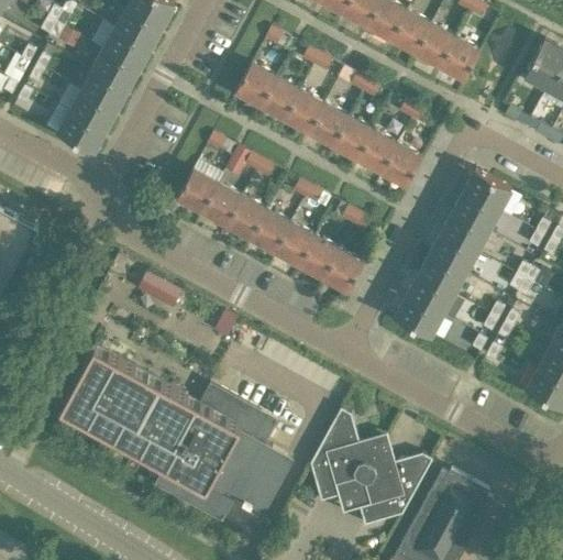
[(129,0),(128,4),(163,24),(174,2),(169,0),(129,0)]
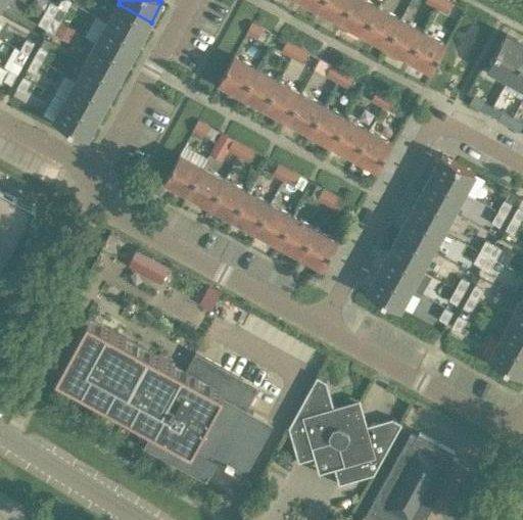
[(297,0),(319,11),(325,0),(297,0)]
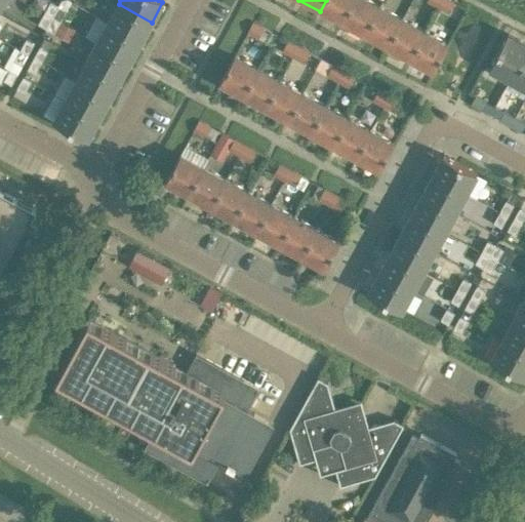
[(342,24),(355,0),(326,0),(320,11),(342,24)]
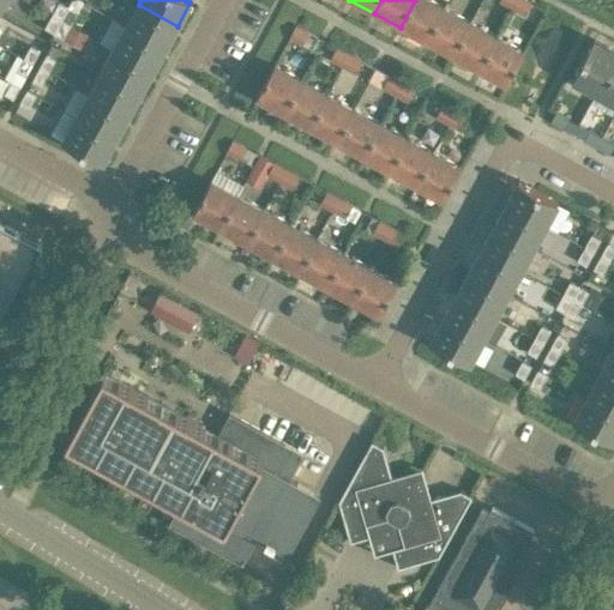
[(427,42),(445,10),(428,0),(415,0),(401,28),(427,42)]
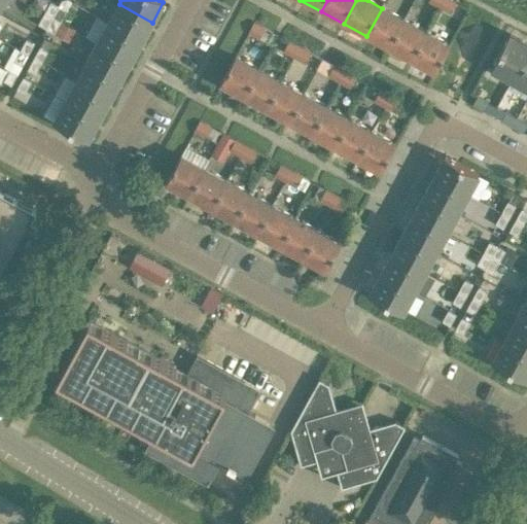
[(440,10),(445,0),(429,0),(428,3),(440,10)]
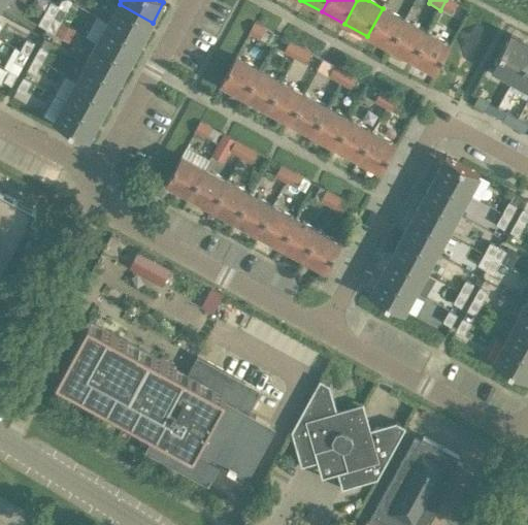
[(457,4),(449,0),(446,0),(440,10),(451,15),(457,4)]
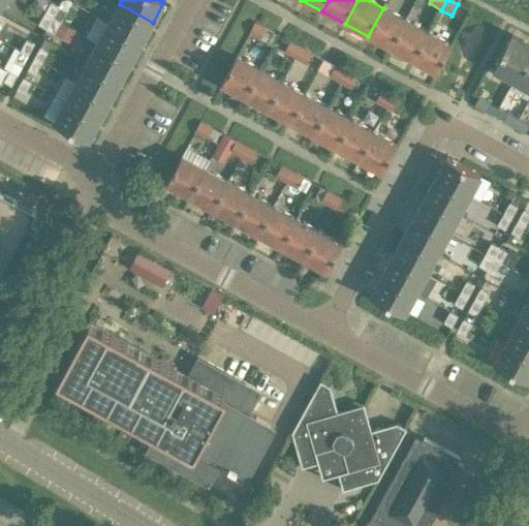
[(51,4),(44,14),(53,20),(59,8),(56,6),(51,4)]
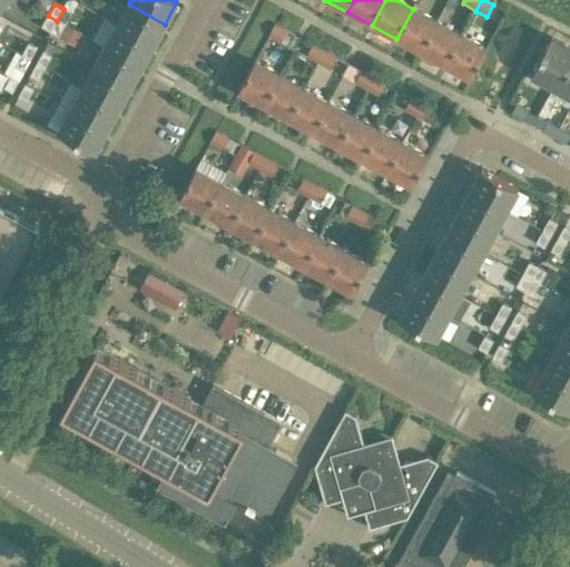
[(129,5),(117,27),(153,46),(165,25),(129,5)]
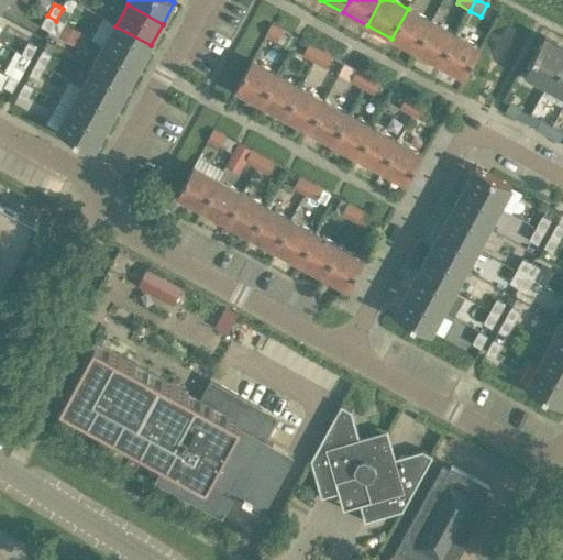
[(65,10),(63,9),(56,21),(65,25),(72,13),(65,10)]
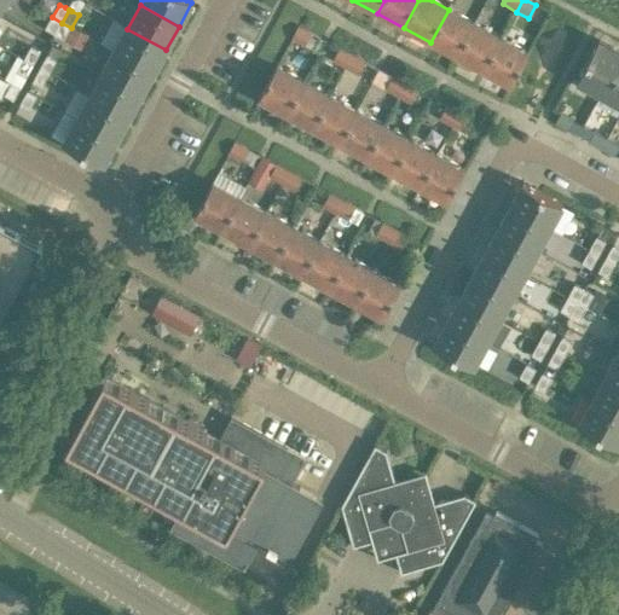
[(457,57),(475,24),(449,10),(431,42),(457,57)]
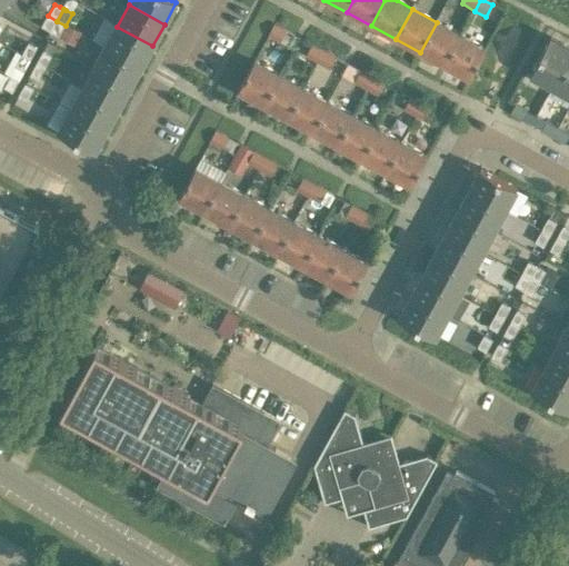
[(41,28),(47,31),(50,33),(57,21),(48,16),(41,28)]
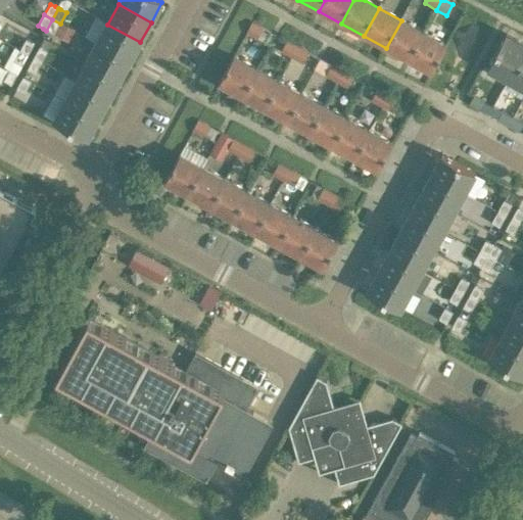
[(46,31),(49,32),(54,35),(60,24),(52,19),(46,31)]
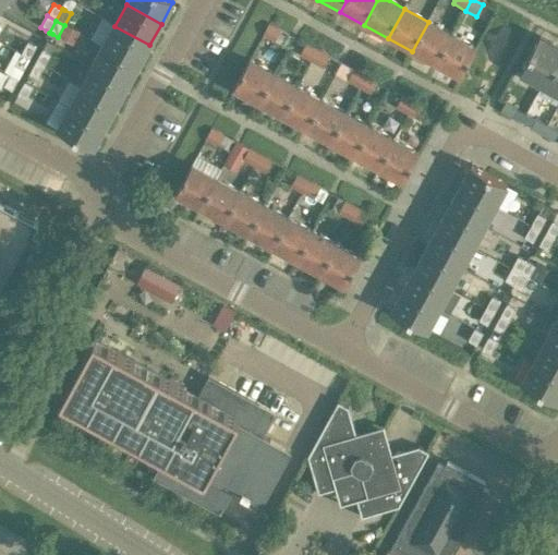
[(436,64),(452,35),(428,22),(412,51),(436,64)]
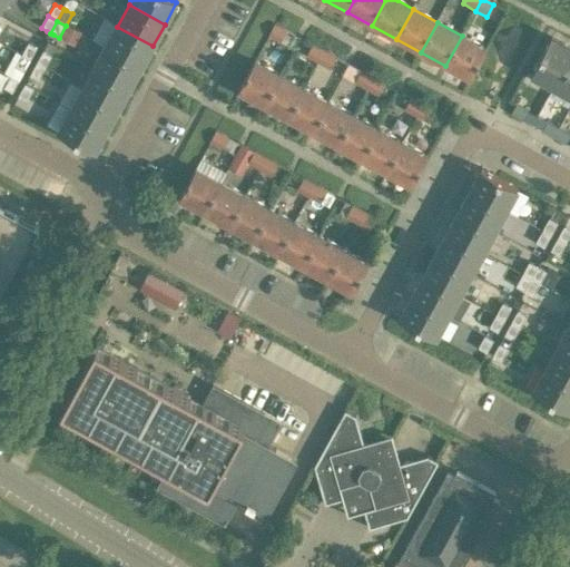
[(287,31),(275,25),(268,37),(281,44),(287,31)]
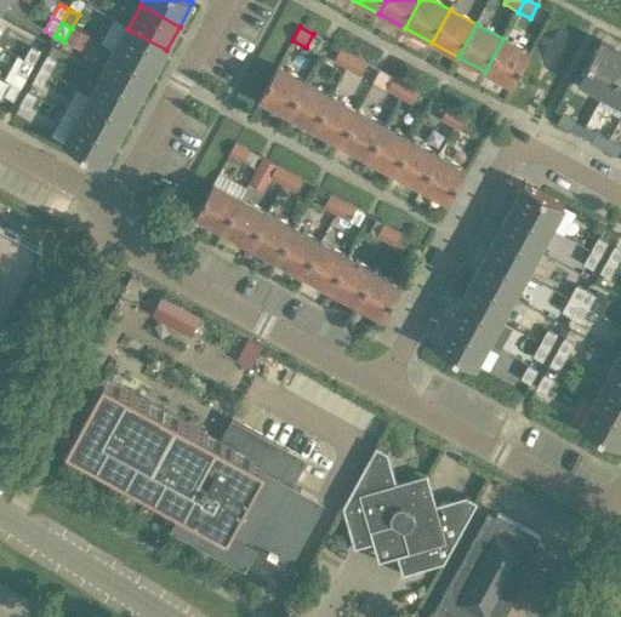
[(89,38),(72,28),(64,41),(81,51),(89,38)]
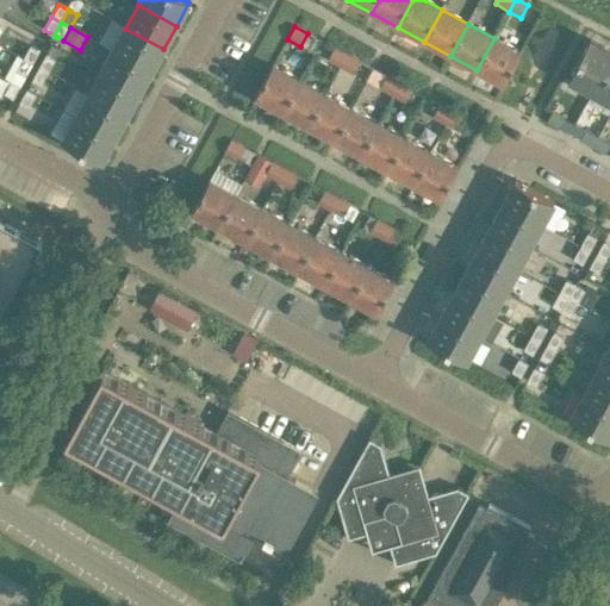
[(125,29),(112,51),(151,73),(163,49),(125,29)]
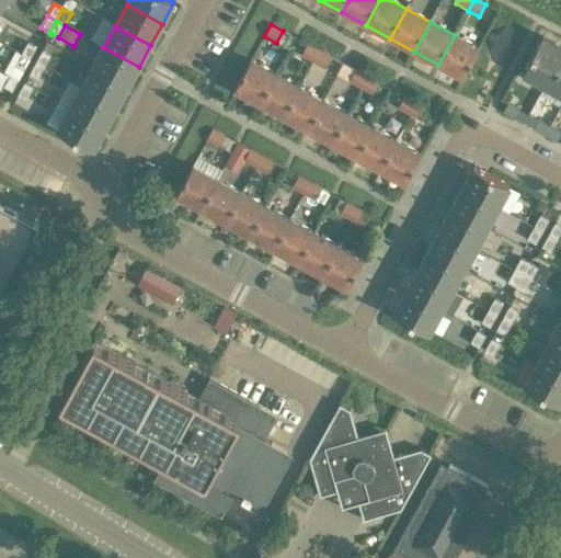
[(455,35),(438,65),(462,78),(479,48),(455,35)]
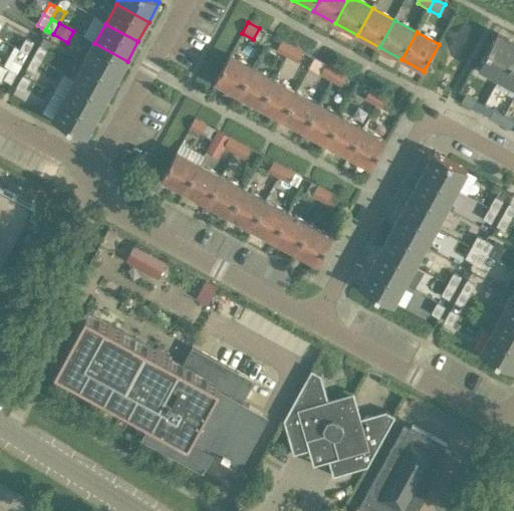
[(500,79),(513,52),(513,44),(496,35),(478,66),(500,79)]
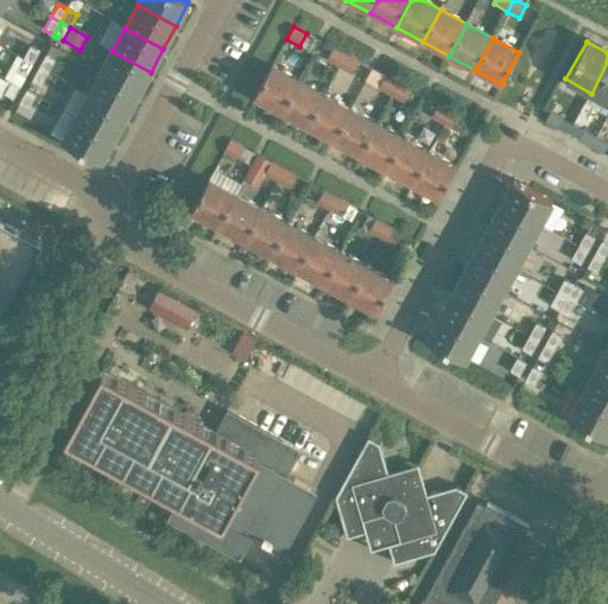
[(30,48),(23,61),(32,65),(39,52),(30,48)]
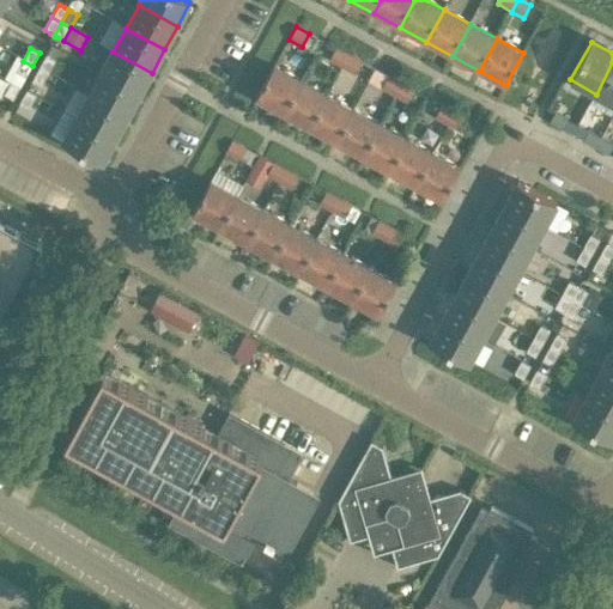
[(343,68),(349,56),(337,49),(329,61),(343,68)]
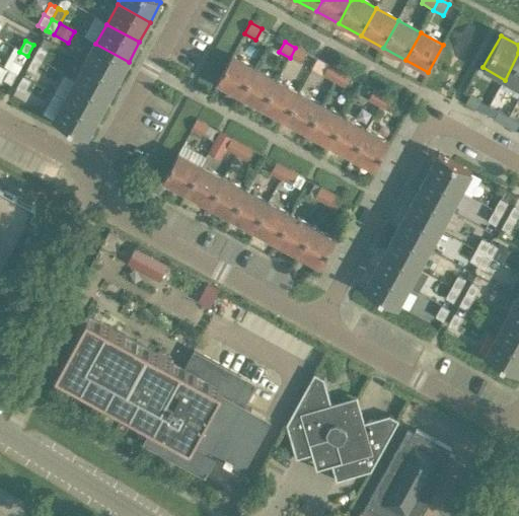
[(95,44),(85,63),(118,81),(129,62),(95,44)]
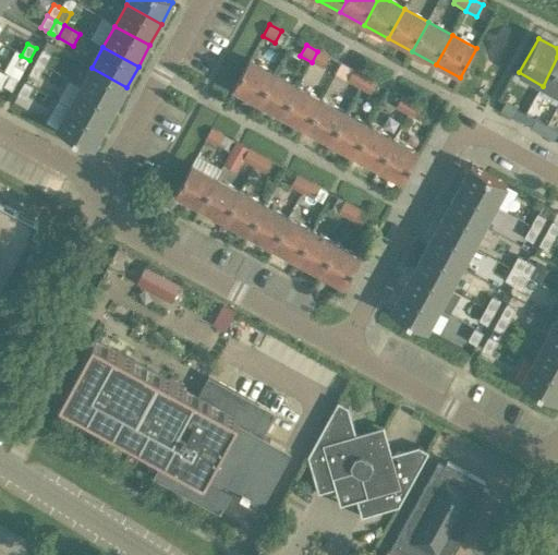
[(43,51),(36,63),(45,68),(50,57),(43,51)]
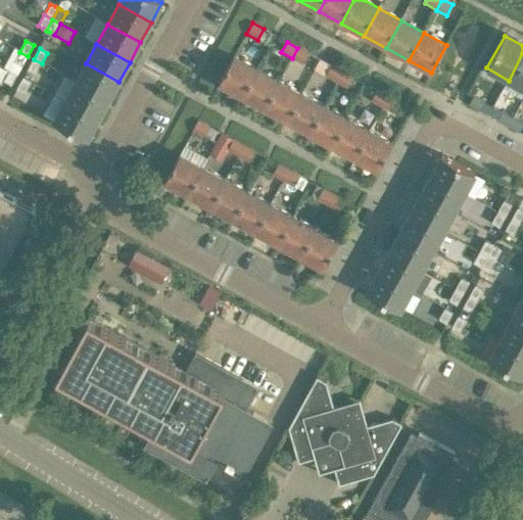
[(302,64),(307,54),(308,53),(297,48),(292,58),(302,64)]
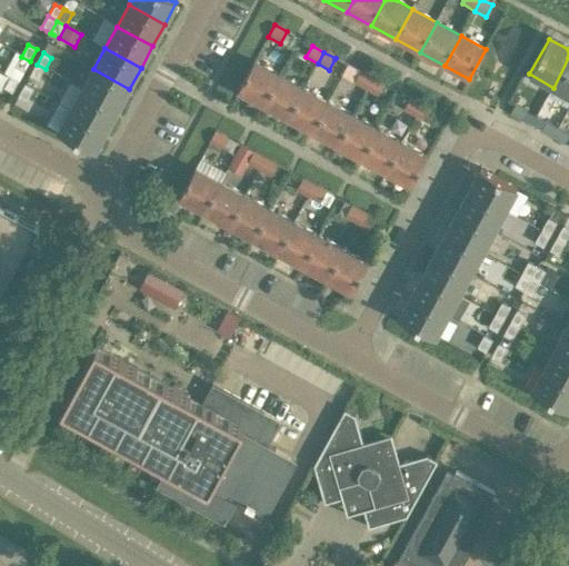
[(15,69),(23,73),(30,61),(21,57),(15,69)]
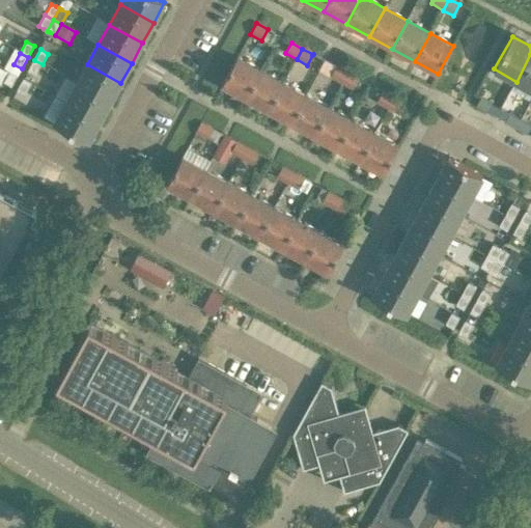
[(530,54),(516,82),(530,89),(530,54)]
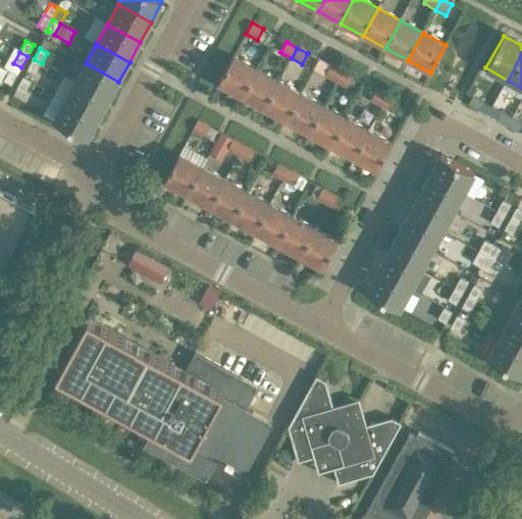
[(242,97),(257,69),(233,56),(219,84),(242,97)]
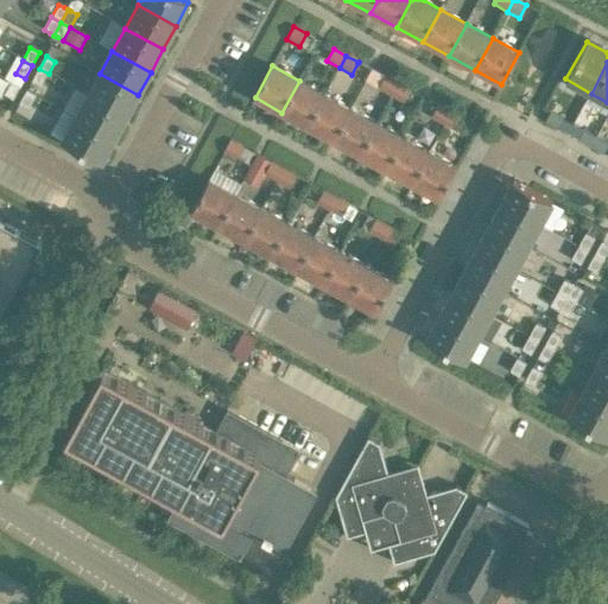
[(39,69),(32,82),(42,87),(49,74),(39,69)]
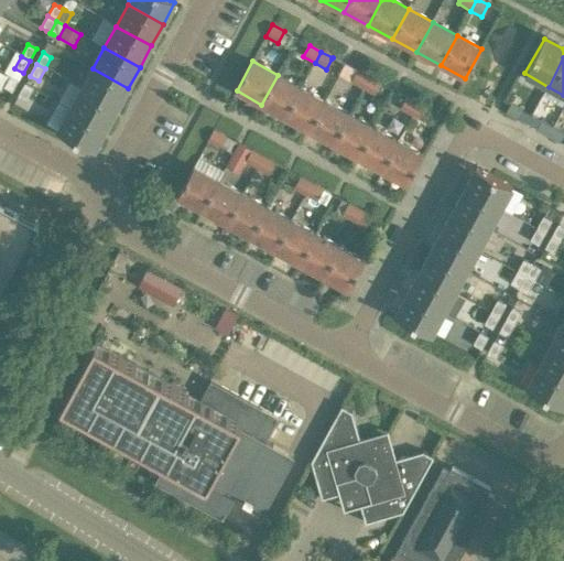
[(93,68),(82,89),(117,108),(128,88),(93,68)]
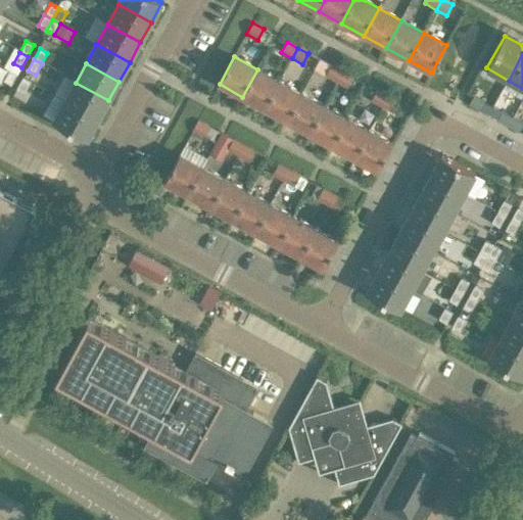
[(331,66),(326,78),(337,84),(343,73),(331,66)]
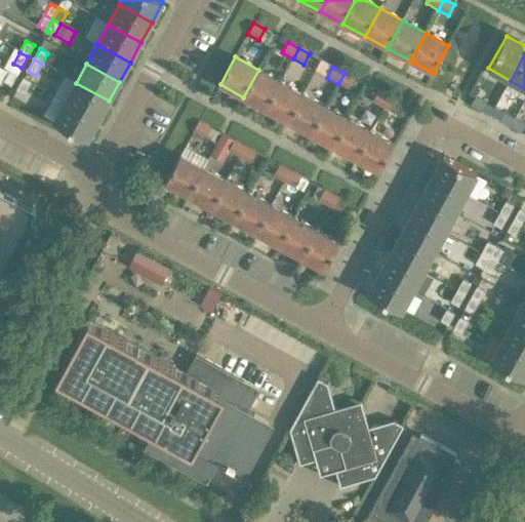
[(266,110),(281,82),(258,70),(243,97),(266,110)]
